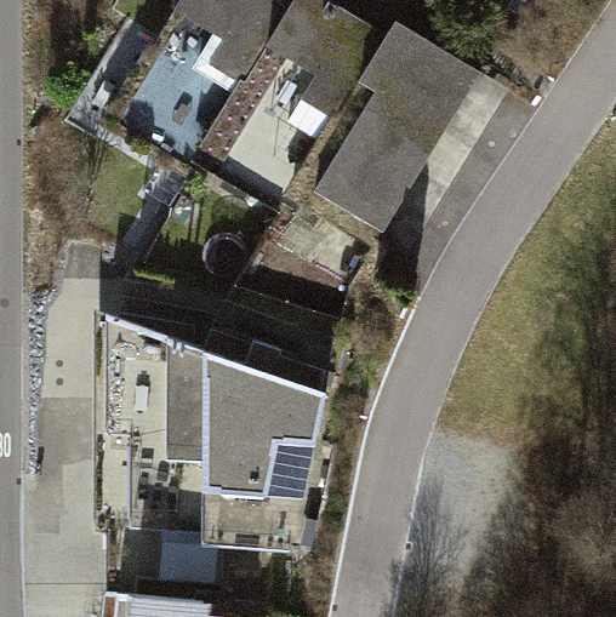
[(203,143),(289,10),(273,0),(177,0),(103,116),(186,170),(203,143)]
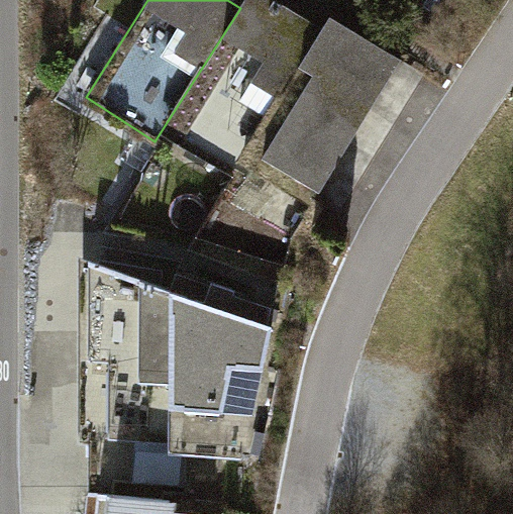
[(252,146),(325,33),(274,0),(244,0),(240,8),(169,119),(240,166),(252,146)]
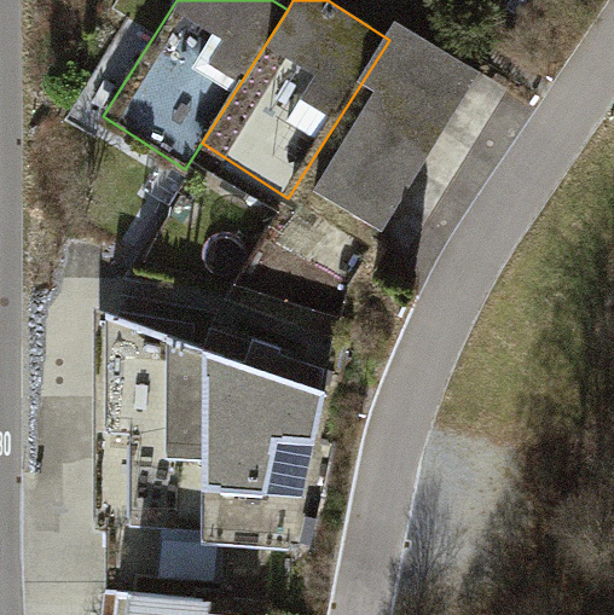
[(392,231),(488,80),(400,23),(389,40),(302,175),(392,231)]
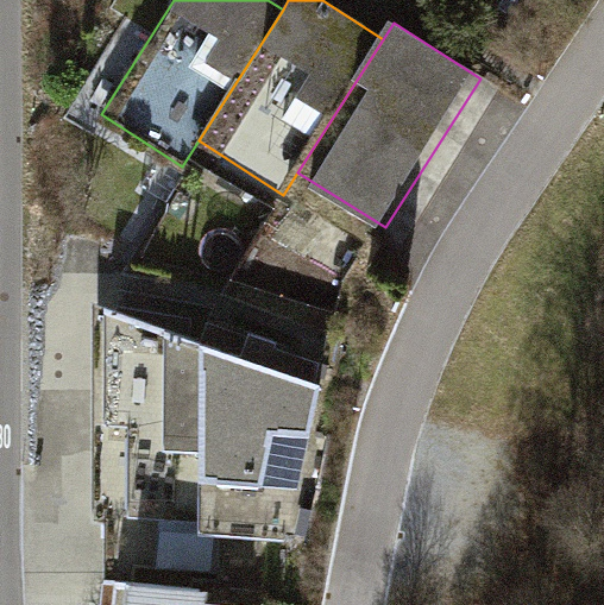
[(186,320),(104,306),(104,420),(123,422),(124,516),(193,525),(194,534),(282,543),(315,385),(266,366),(274,347),(205,321),(199,339),(187,335),(186,320)]
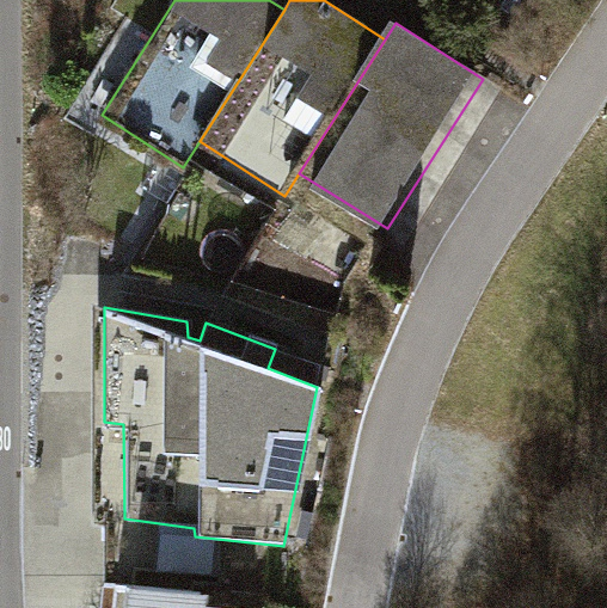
[(194,607),(196,596),(118,584),(115,607),(194,607)]
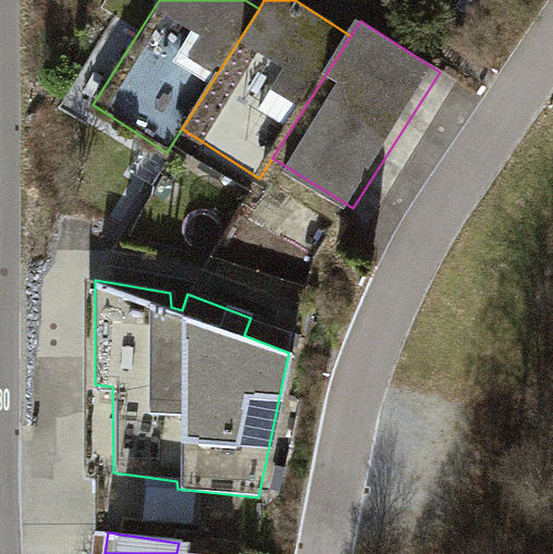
All buildings are outlined.
